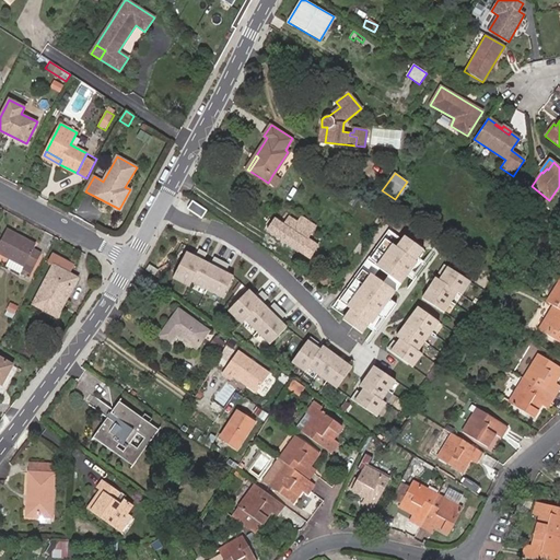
[(275,187),(280,179),(272,175),(268,183),(269,184),(275,187)]
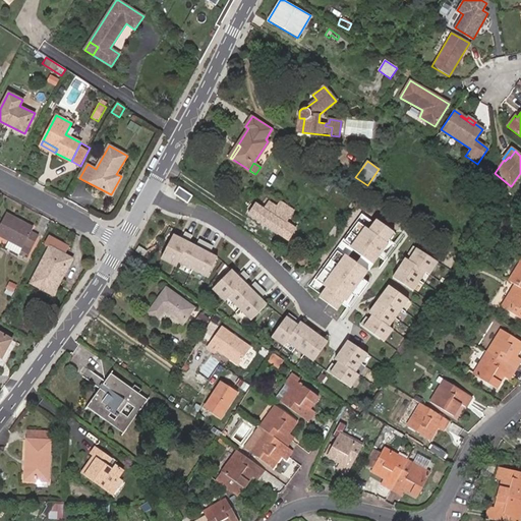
[(286,222),(293,210),(280,200),(276,207),(269,201),(265,208),(256,203),(248,215),(278,234),(286,222)]
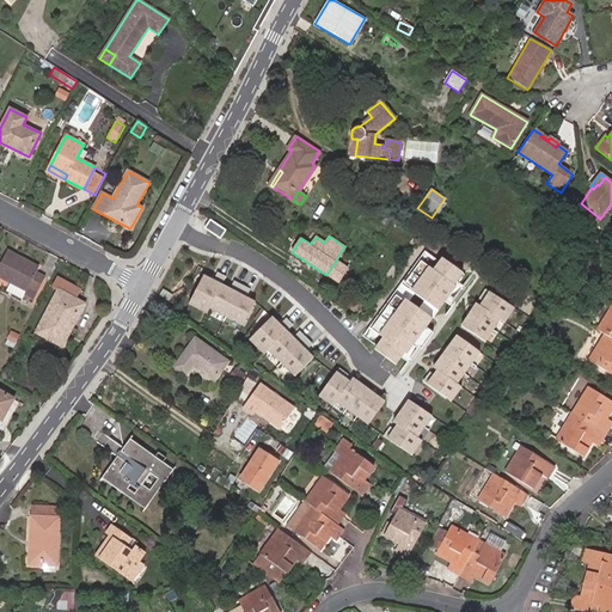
[(34,300),(46,276),(37,273),(38,269),(19,259),(20,258),(7,251),(0,263),(0,276),(28,292),(25,295),(34,300)]
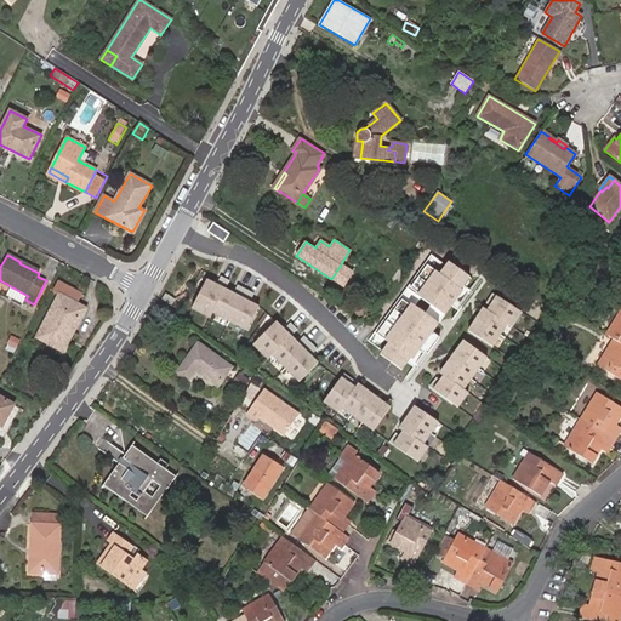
[(436,272),(417,296),(445,317),(463,292),(461,291),(469,278),(449,263),(439,275),(436,272)]
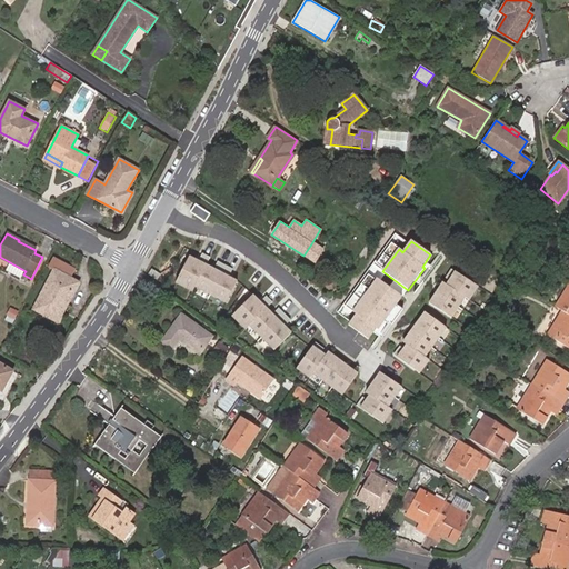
[(315,262),(323,249),(312,242),(303,256),(315,262)]
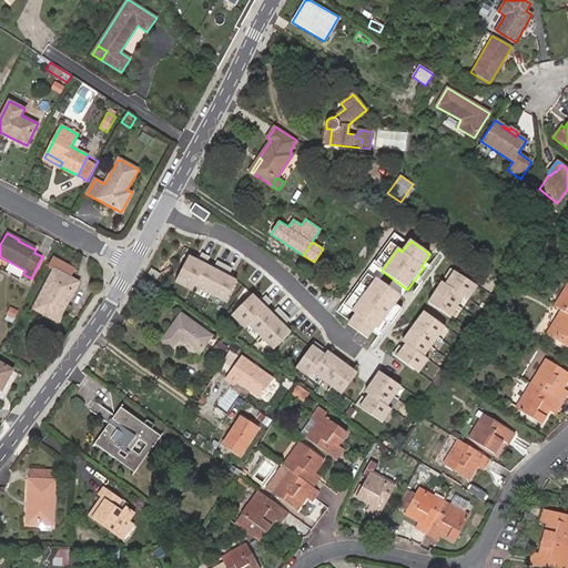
[(239,280),(191,255),(176,283),(193,292),(195,286),(226,303),(239,280)]
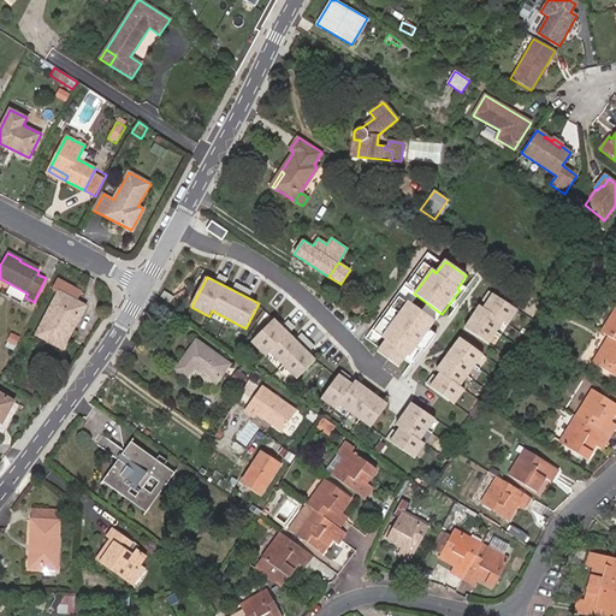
[(64,336),(76,314),(80,317),(84,307),(75,301),(80,291),(58,280),(53,290),(59,292),(36,335),(63,349),(69,338),(64,336)]
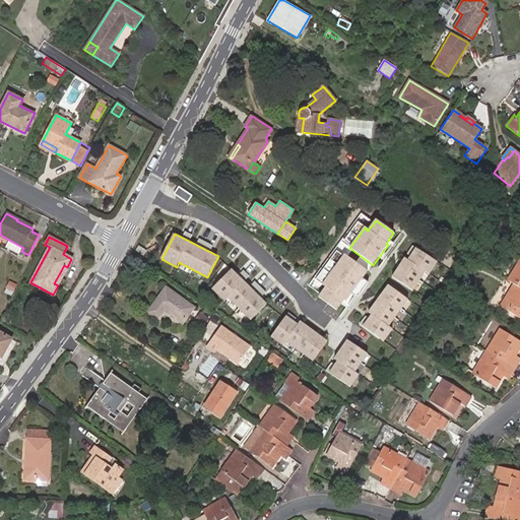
[(438,263),(415,248),(407,260),(404,258),(391,277),(412,290),(425,272),(430,275),(438,263)]
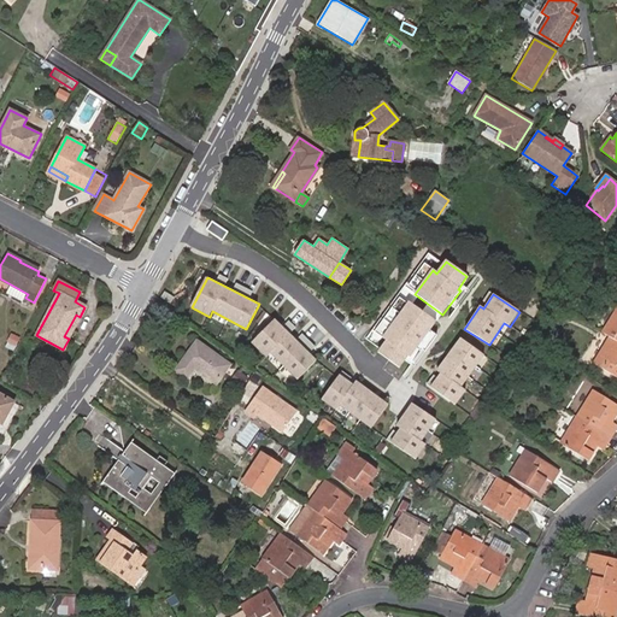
[(436,323),(409,303),(381,340),(386,344),(380,351),(403,368),(436,323)]
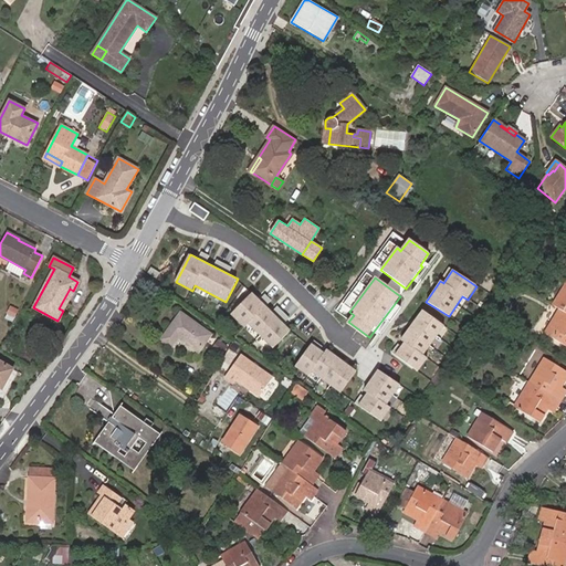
[(559,310),(565,313),(565,282),(553,305),(559,310)]
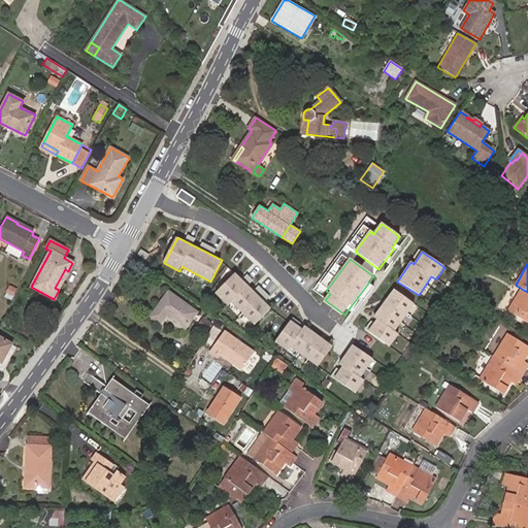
[(59,290),(68,271),(65,269),(55,288),(59,290)]
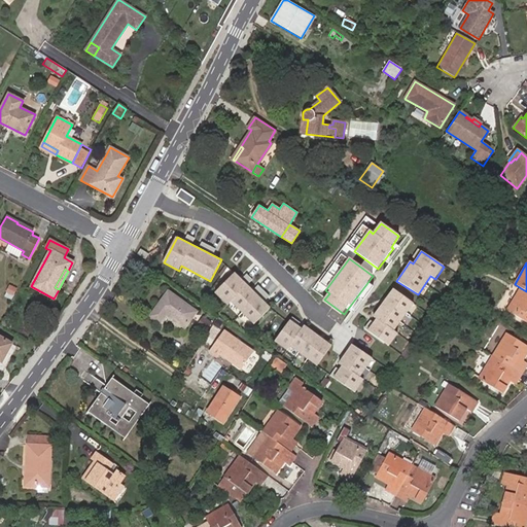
[(271,310),(235,275),(216,293),(229,306),(233,303),(255,325),(271,310)]
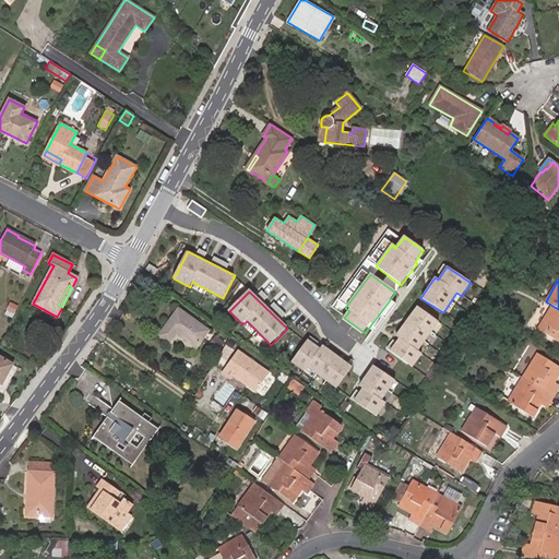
[(3,314),(11,319),(18,306),(9,302),(3,314)]
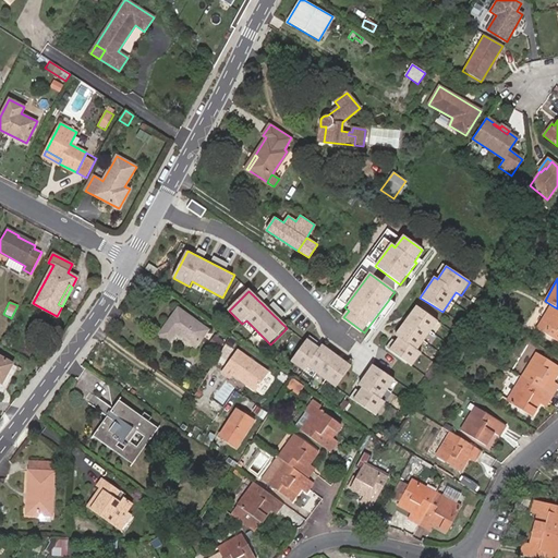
[(537,329),(557,341),(557,308),(552,305),(537,329)]
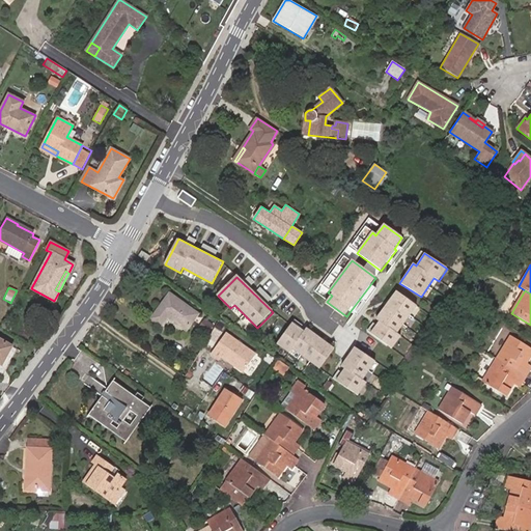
[(417,308),(396,292),(376,318),(380,322),(371,334),(392,350),(402,335),(398,333),(417,308)]
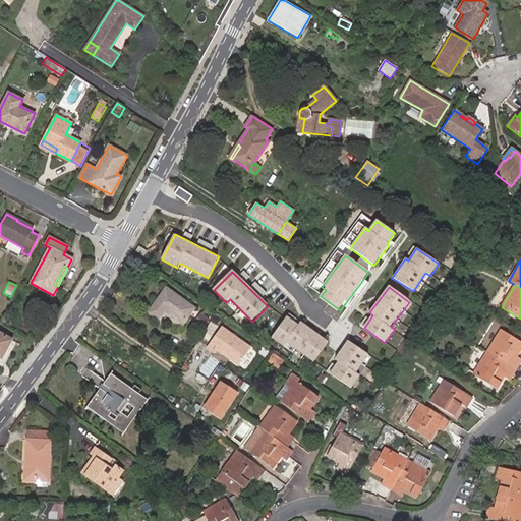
[(182,325),(193,308),(166,288),(149,312),(158,319),(164,311),(182,325)]
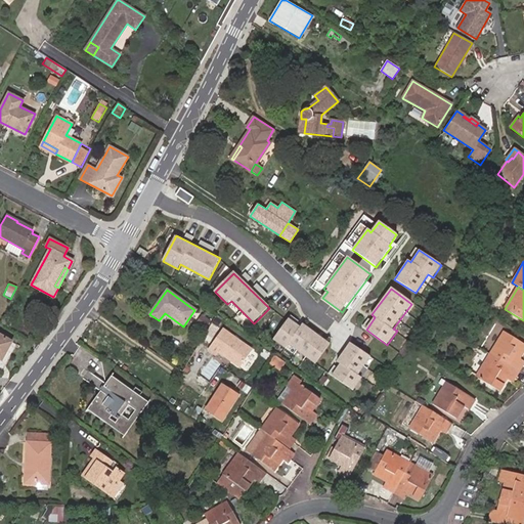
[(205,330),(210,320),(200,314),(194,323),(205,330)]
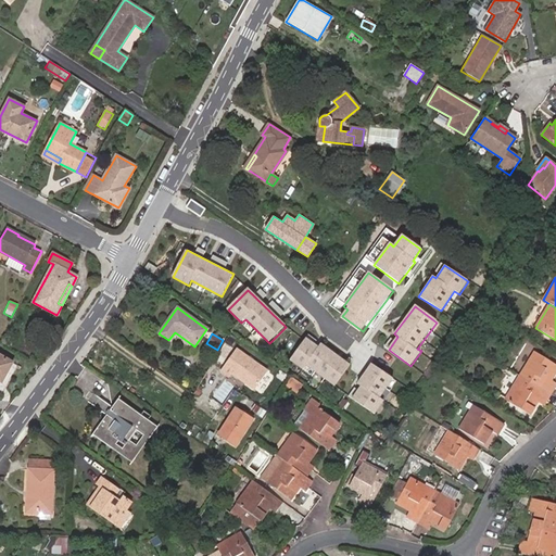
[(306,338),(291,361),(304,370),(306,366),(336,388),(352,365),(321,343),(319,348),(306,338)]
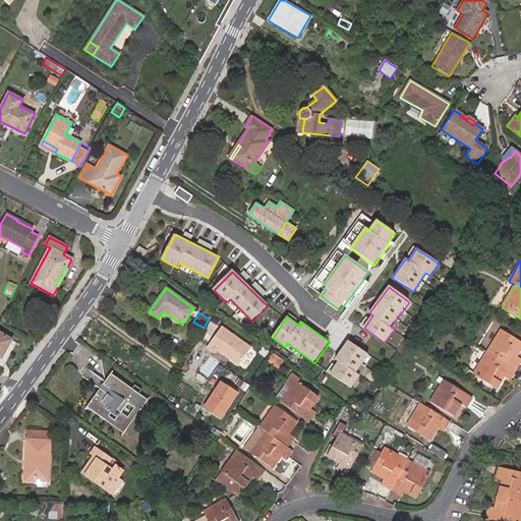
[(250,348),(221,327),(207,347),(215,353),(217,350),(238,365),(250,348)]
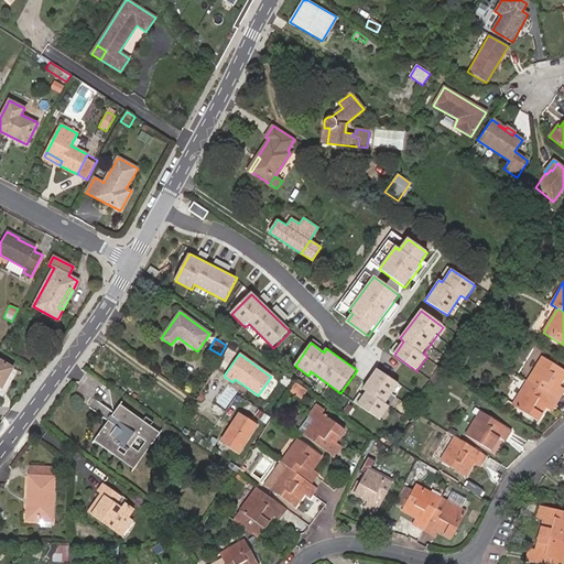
[(527,381),(557,400),(562,392),(554,388),(556,384),(559,386),(563,376),(563,370),(542,357),(527,381)]
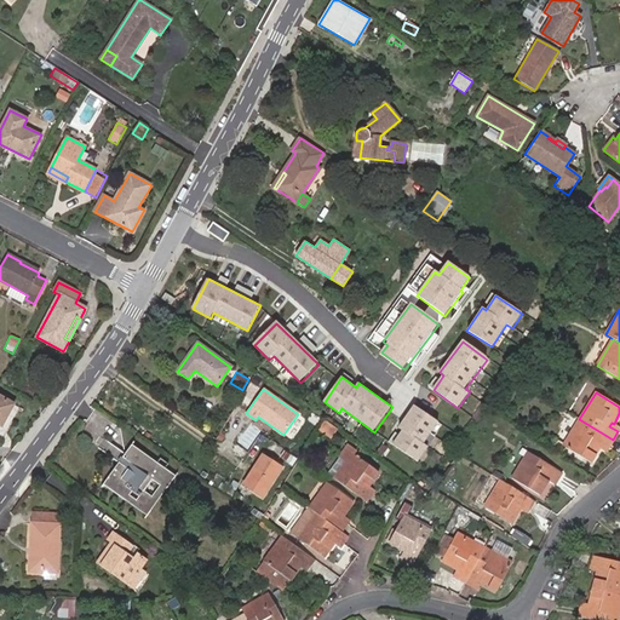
[(0,425),(1,426),(13,405),(0,396),(0,425)]
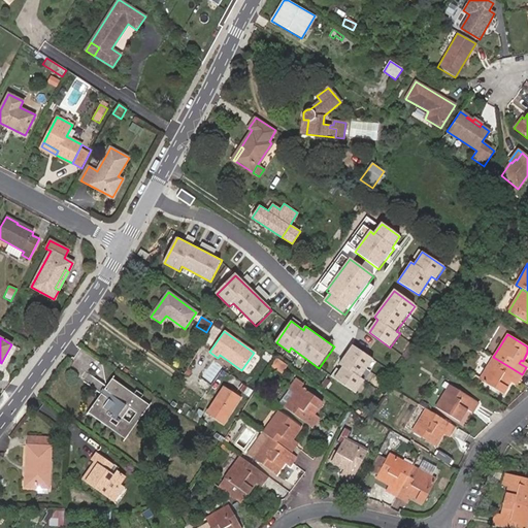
[(373,360),(352,345),(339,365),(342,367),(334,380),(356,395),(365,382),(361,378),(373,360)]
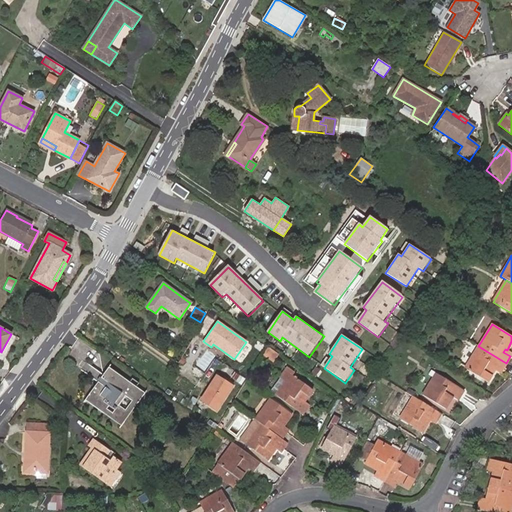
[(465,368),(488,382),(495,369),(493,368),(495,365),(502,369),(506,363),(478,346),(465,368)]
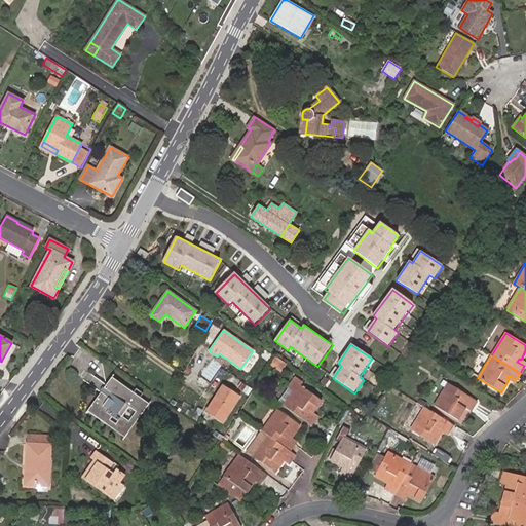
[(280,372),(286,365),(275,358),(270,365),(280,372)]
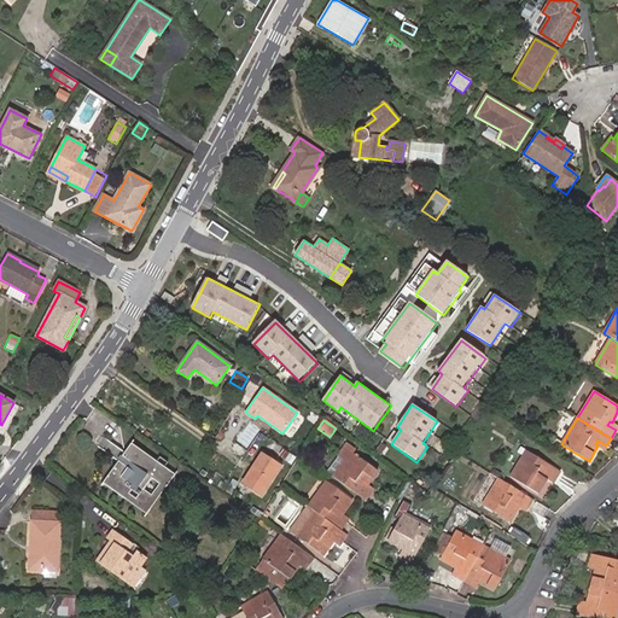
[(354,437),(361,429),(350,421),(344,430),(354,437)]
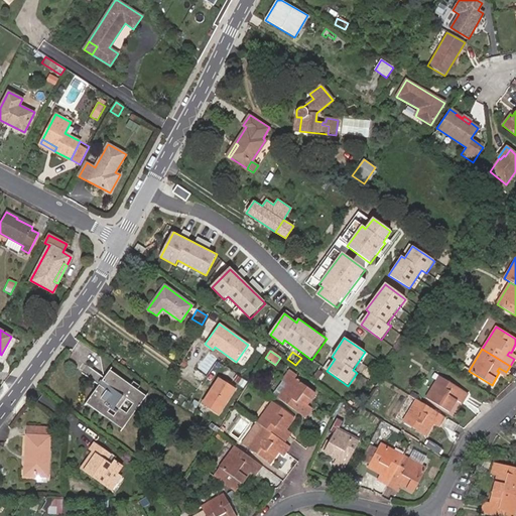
[(82,365),(78,373),(97,383),(101,375),(82,365)]
